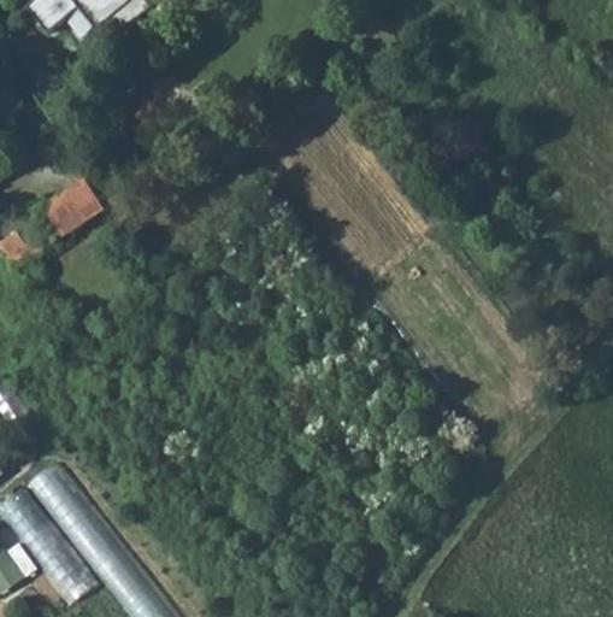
[(31,0),(27,5),(49,31),(80,7),(101,40),(151,5),(147,0),(31,0)]
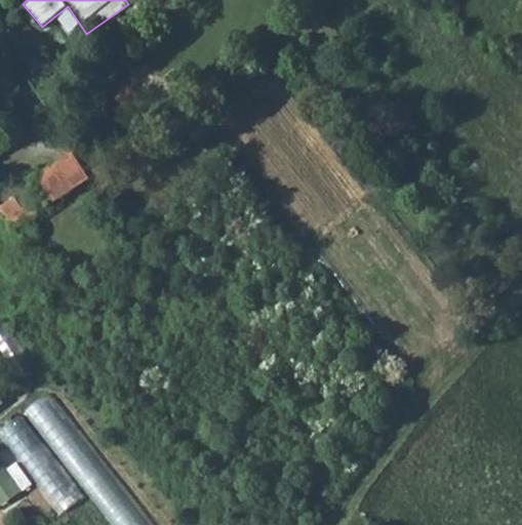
[(86,177),(69,153),(27,180),(38,197),(22,207),(13,196),(0,204),(0,213),(10,228),(86,177)]
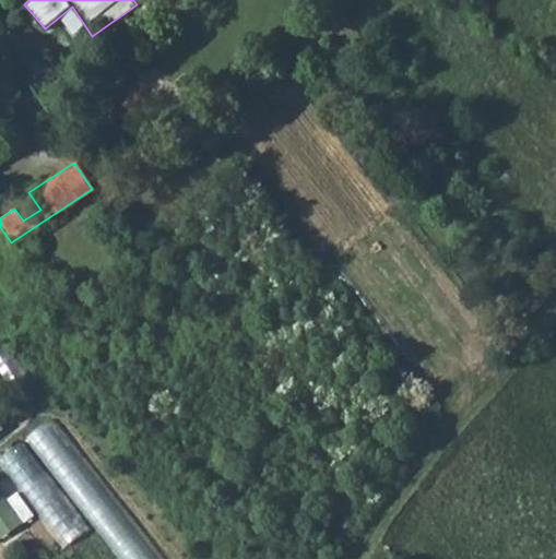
[(95,258),(85,245),(74,252),(83,265),(95,258)]
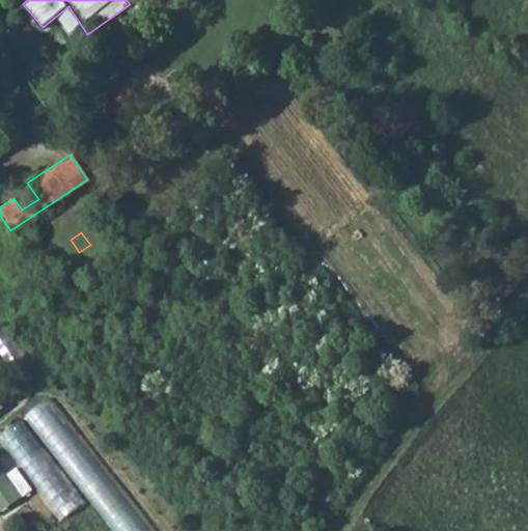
[(156,530),(49,397),(0,434),(0,439),(60,519),(89,497),(115,530),(156,530)]
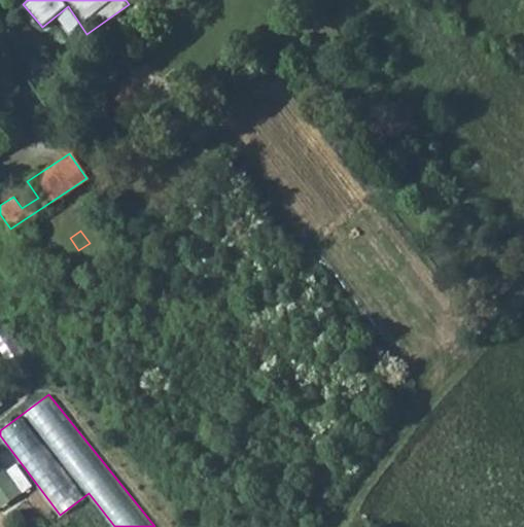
[(6,470),(0,462),(0,511),(35,484),(19,461),(6,470)]
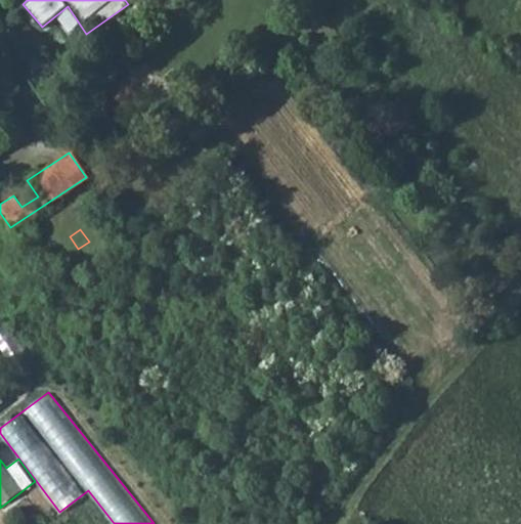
All buildings are outlined.
